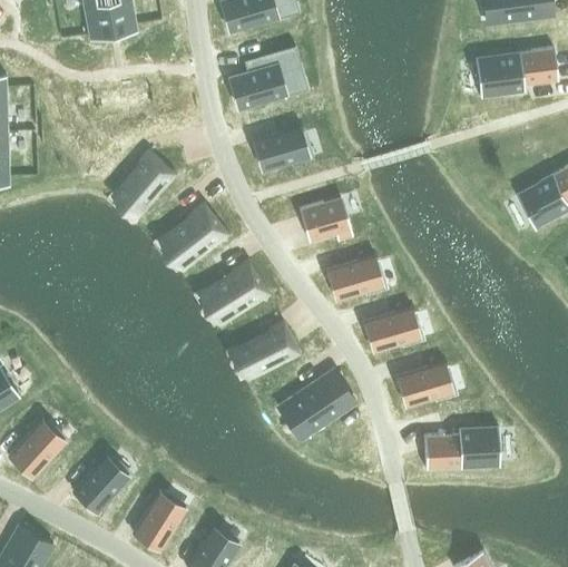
[(130,0),(125,0),(107,3),(113,38),(137,33),(130,0)]
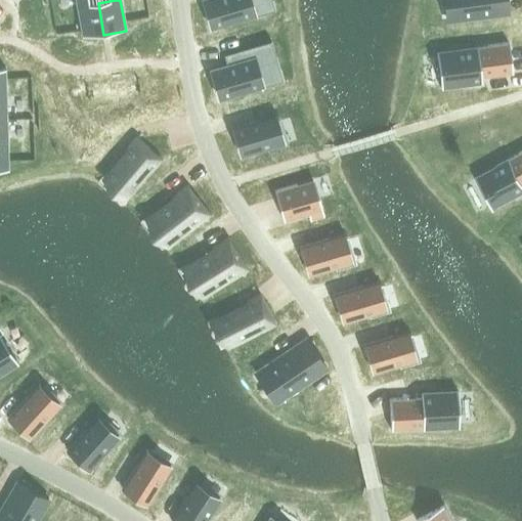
[(207,0),(203,1),(211,29),(254,15),(256,15),(251,0),(207,0)]
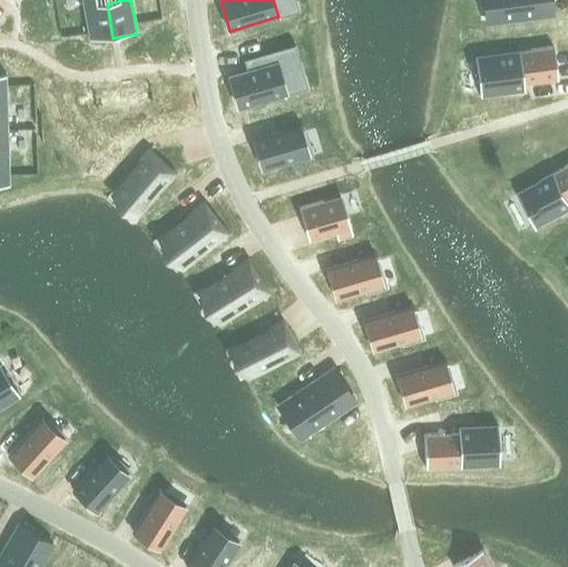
[(551,0),(493,0),(498,23),(554,16),(551,0)]
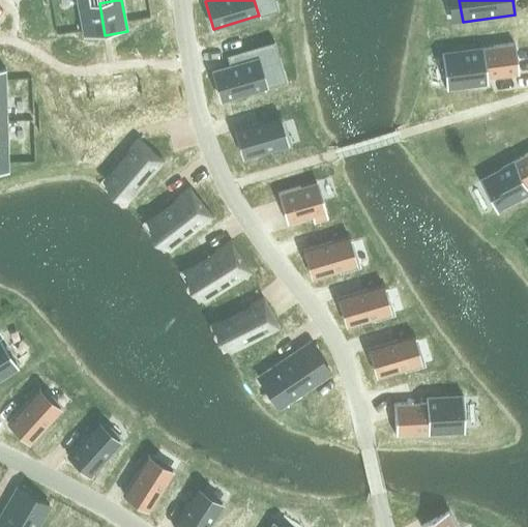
[(99,3),(77,7),(82,39),(105,35),(99,3)]
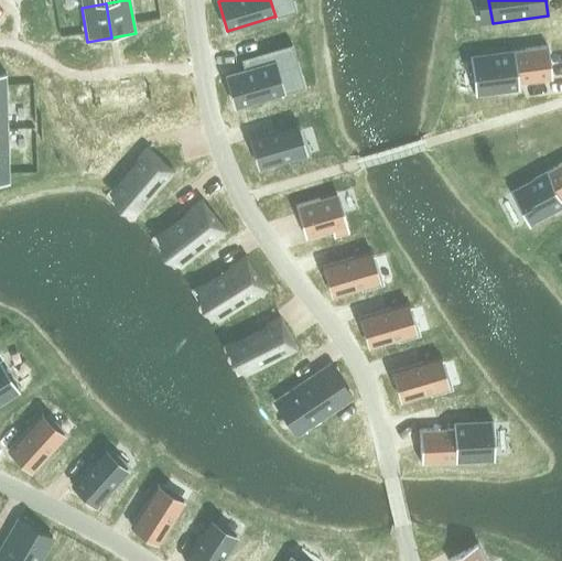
[(245,74),(227,79),(236,108),(282,95),(284,94),(278,74),(298,68),(292,50),(293,50),(293,46),(249,60),(249,62),(252,72),(245,74)]
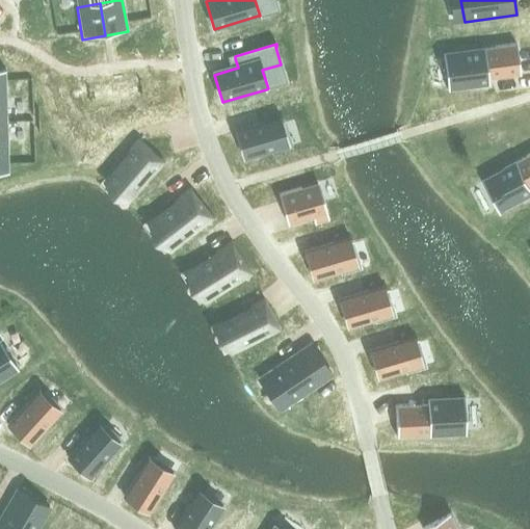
[(483,49),(446,53),(451,91),(487,87),(487,81),(519,77),(515,46),(483,50),(483,49)]
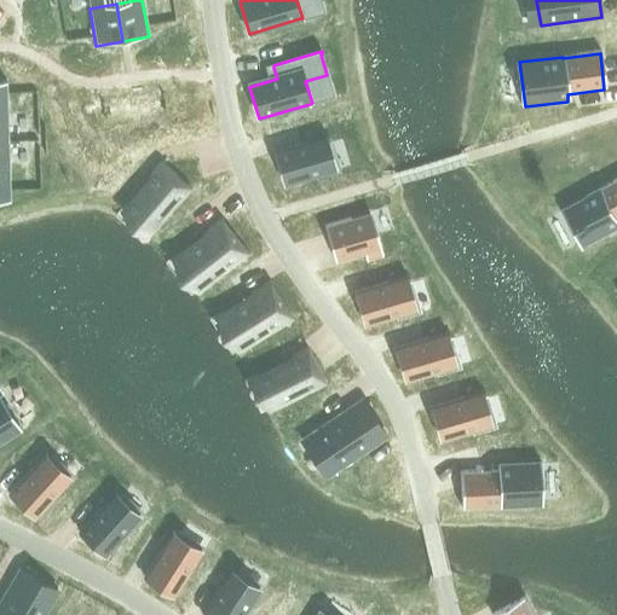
[(327,138),(276,154),(286,185),(316,177),(319,175),(318,174),(315,164),(333,160),(328,145),(329,145),(328,144),(327,138)]
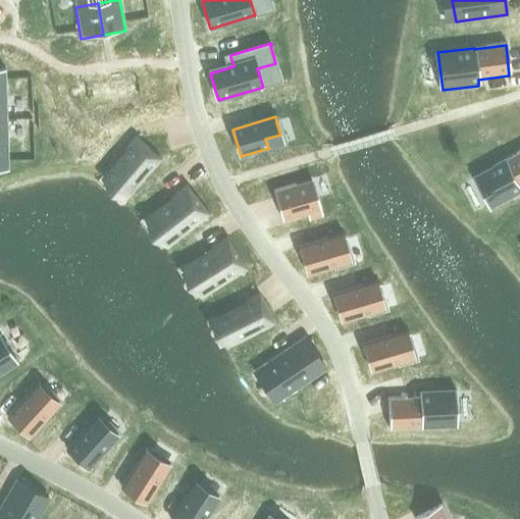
[(8,139),(0,139),(0,170),(9,170),(8,139)]
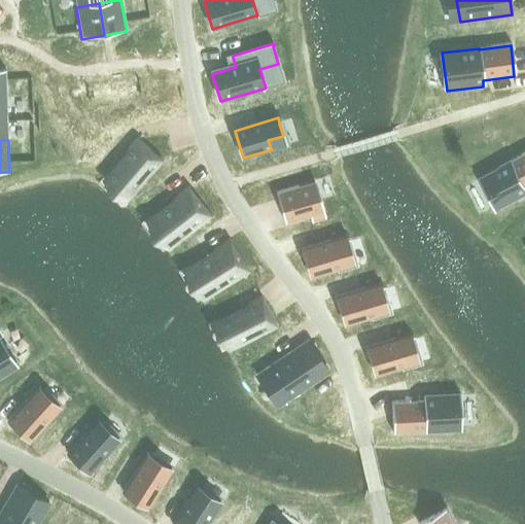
[(138,142),(108,177),(132,198),(162,162),(138,142)]
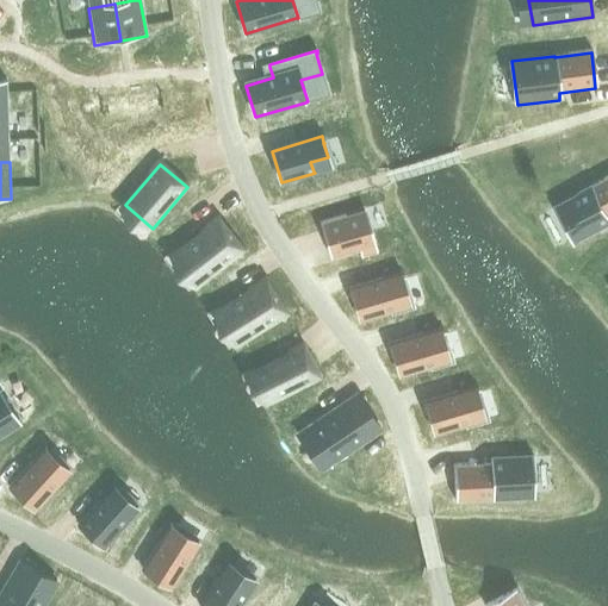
[(593,187),(554,206),(575,245),(607,229),(607,180),(594,188),(593,187)]
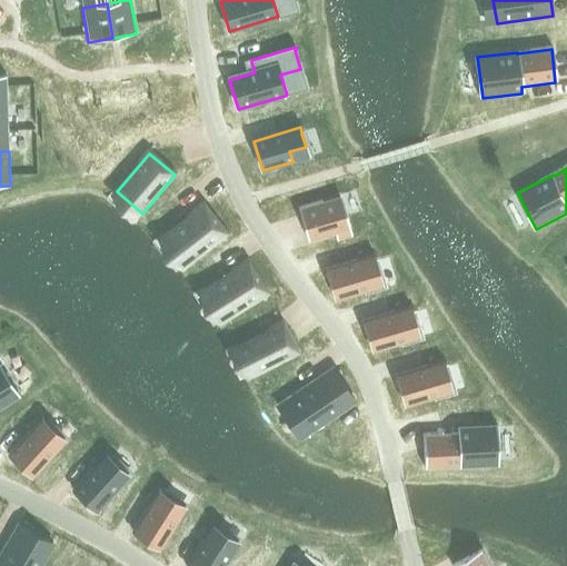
[(341,197),(299,210),(309,241),(335,234),(338,242),(354,238),(341,197)]
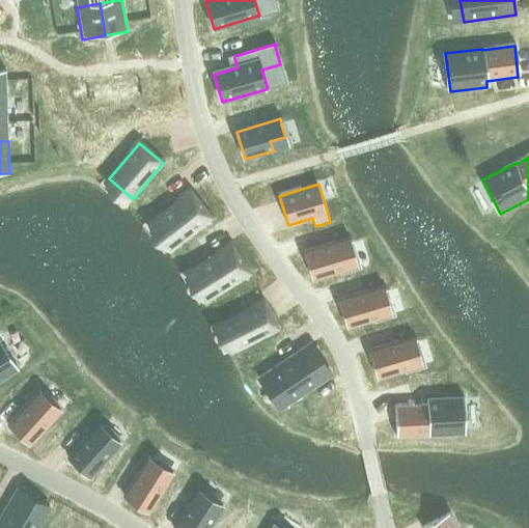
[(190,193),(154,222),(175,249),(212,220),(190,193)]
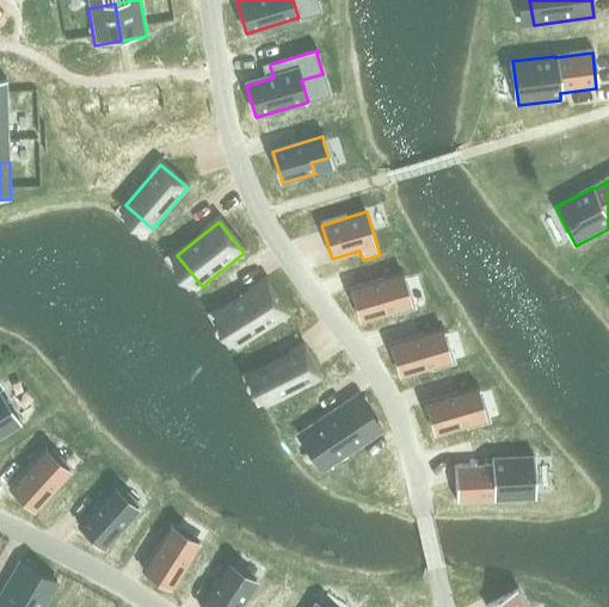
[(403,274),(352,290),(361,321),(392,313),(394,311),(394,310),(391,301),(407,296),(404,282),(404,280),(403,274)]
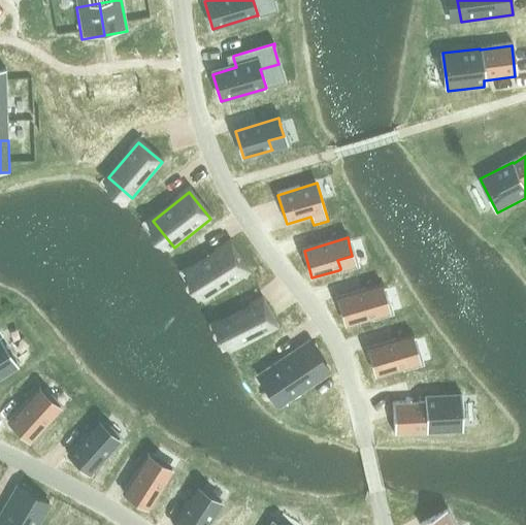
[(230,244),(191,269),(209,299),(250,274),(230,244)]
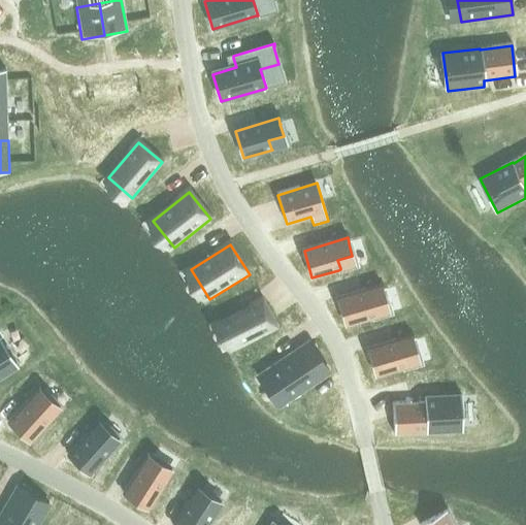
[(382,287),(338,300),(347,327),(372,320),(375,319),(374,318),(371,309),(387,305),(383,293),(384,293),(383,292),(382,287)]
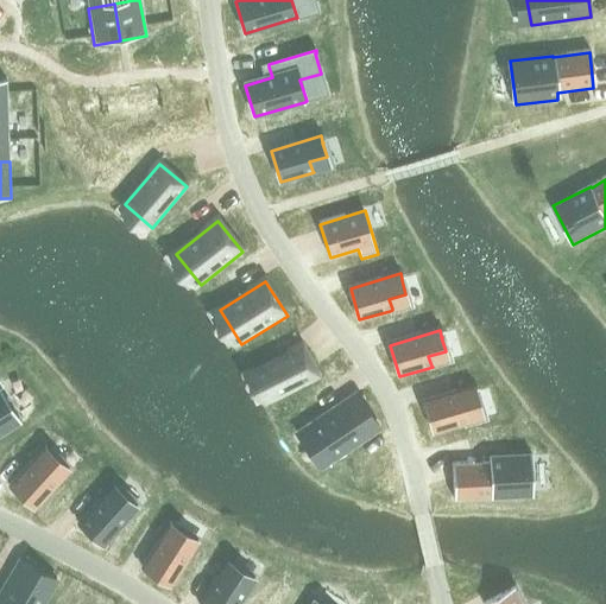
[(303,348),(256,372),(271,404),(320,379),(303,348)]
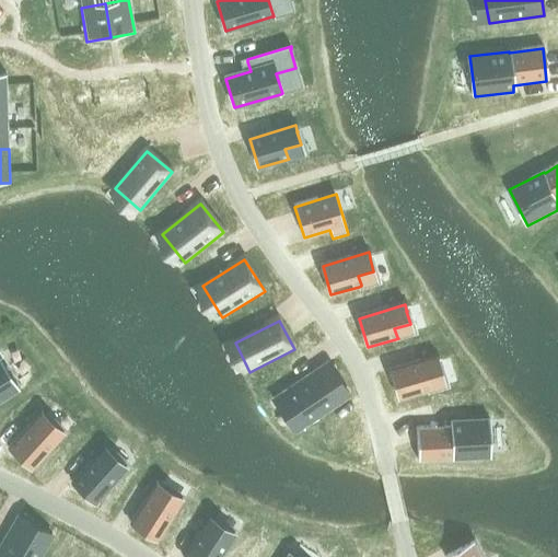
[(0,404),(21,391),(0,358),(0,404)]
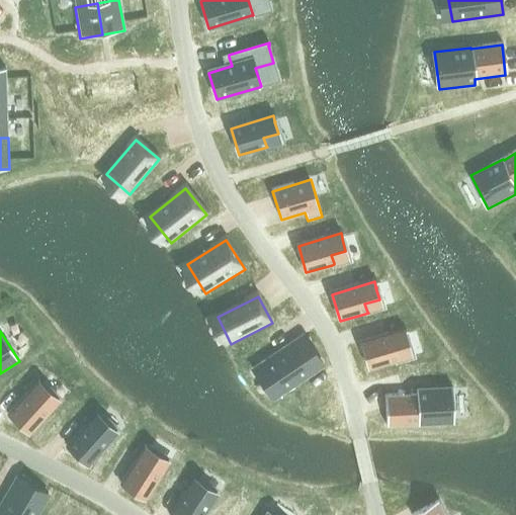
[(404,331),(361,343),(369,370),(396,362),(398,362),(398,360),(397,360),(395,352),(409,348),(405,337),(406,336),(406,335),(404,331)]
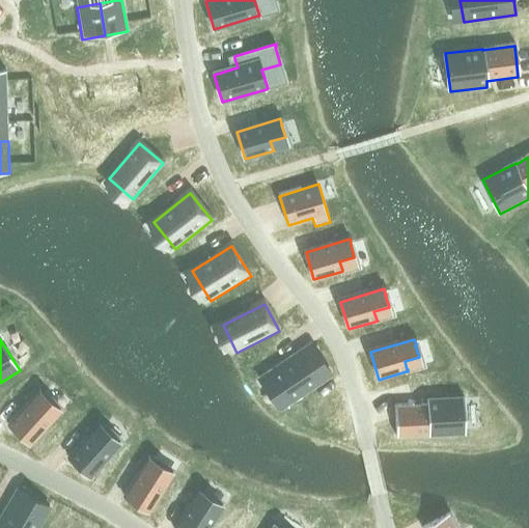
[(312,344),(269,374),(288,404),(332,374),(312,344)]
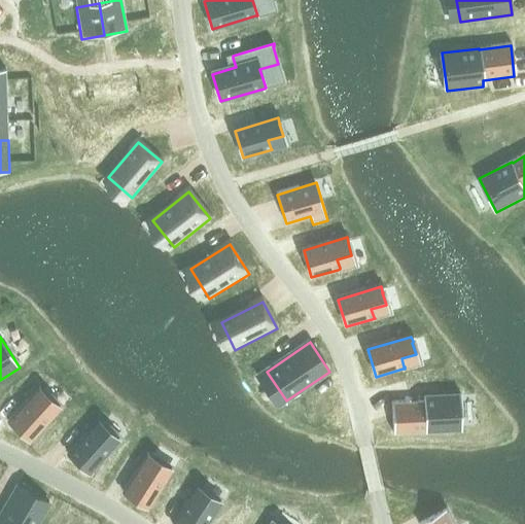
[(39,388),(8,422),(30,441),(48,420),(49,418),(48,417),(48,418),(42,412),(53,400),(43,392),(42,391),(39,388)]
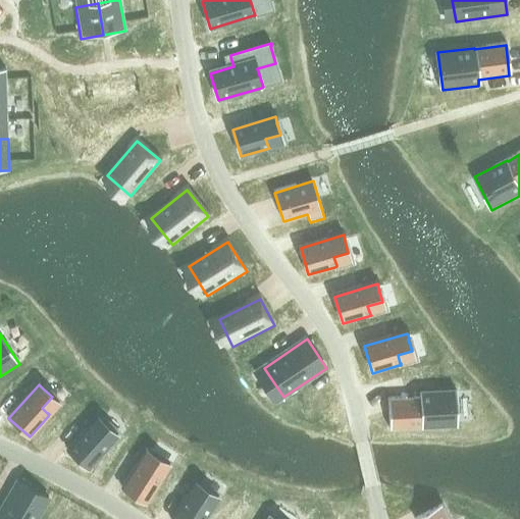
[(421,400),(390,401),(391,432),(422,430),(422,432),(459,430),(457,393),(420,394),(421,400)]
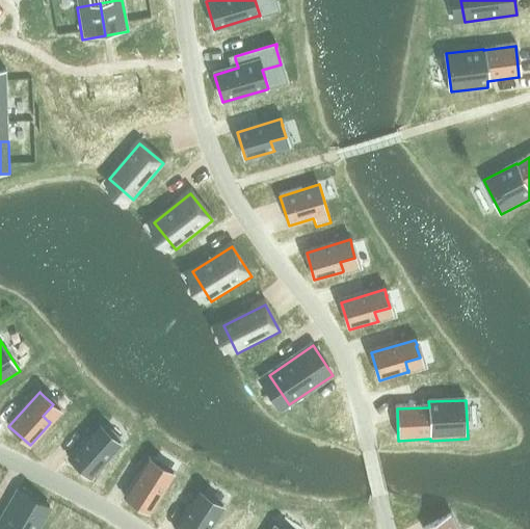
[(99,425),(69,459),(90,478),(109,457),(110,455),(109,454),(109,455),(103,449),(112,438),(103,429),(104,429),(103,428),(99,425)]
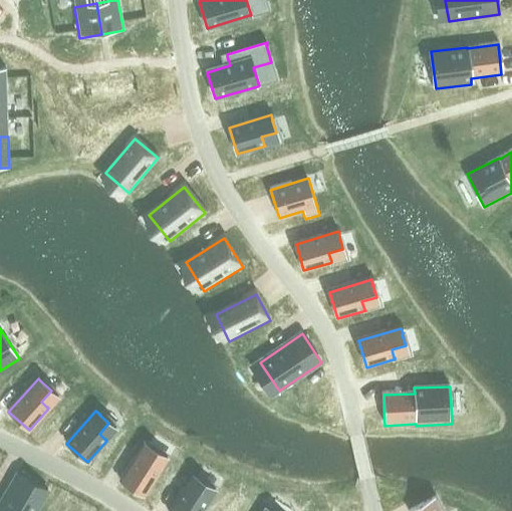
[(145,444),(120,481),(145,496),(159,473),(160,471),(159,470),(159,471),(152,466),(160,454),(149,447),(149,446),(145,444)]
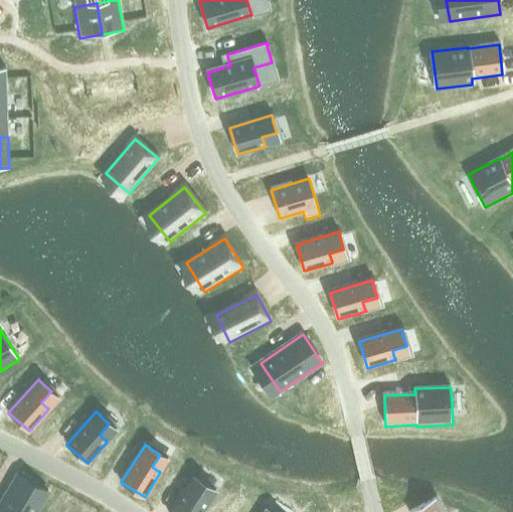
[(18,475),(0,505),(0,511),(36,511),(48,492),(18,475)]
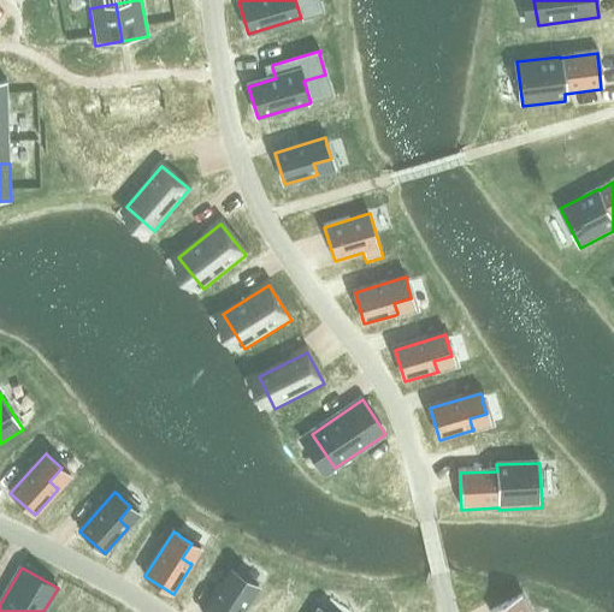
[(230,570),(205,611),(243,611),(248,604),(249,602),(248,601),(240,596),(248,581),(236,574),(235,572),(230,570)]
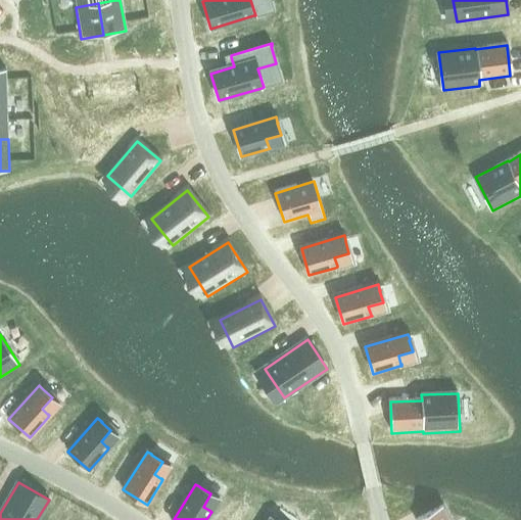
[(448,519),(443,509),(423,519),(448,519)]
